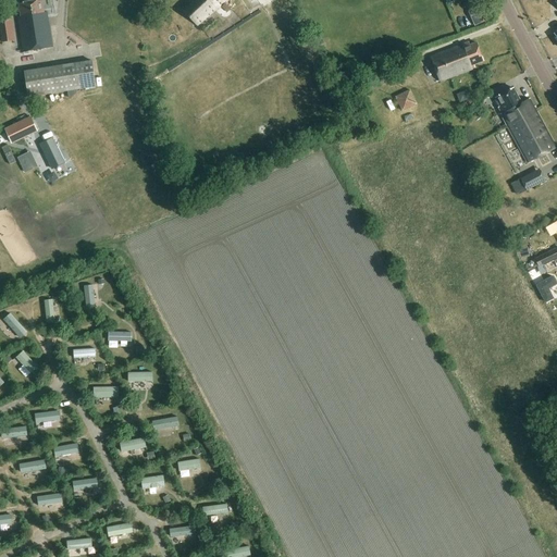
[(17,17),(23,52),(52,48),(47,13),(44,13),(41,0),(19,4),(20,5),(19,7),(20,10),(20,11),(21,16),(17,17)]
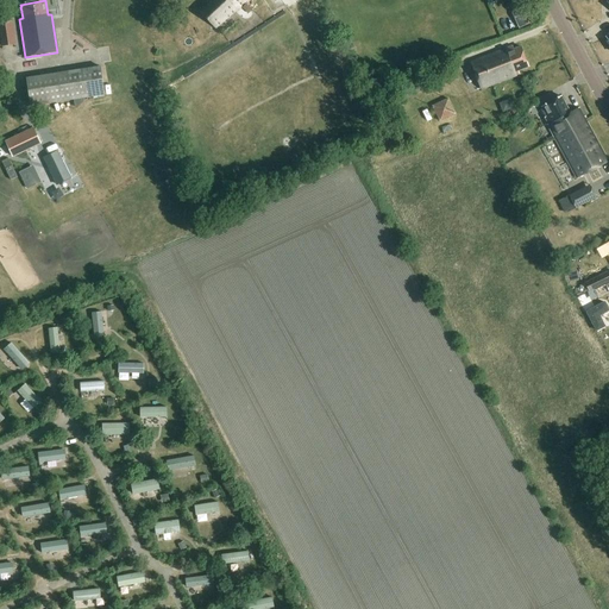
[(213,0),(201,13),(215,29),(237,11),(238,11),(248,0),(213,0)]
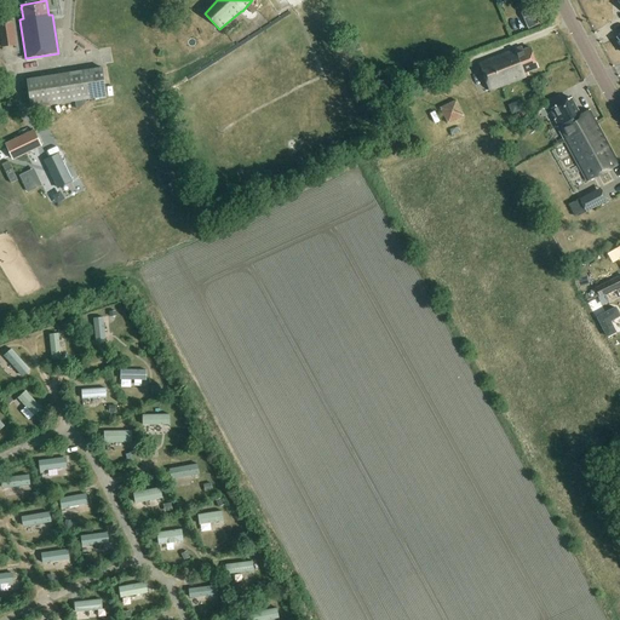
[(247,9),(253,15),(257,10),(251,4),(247,9)]
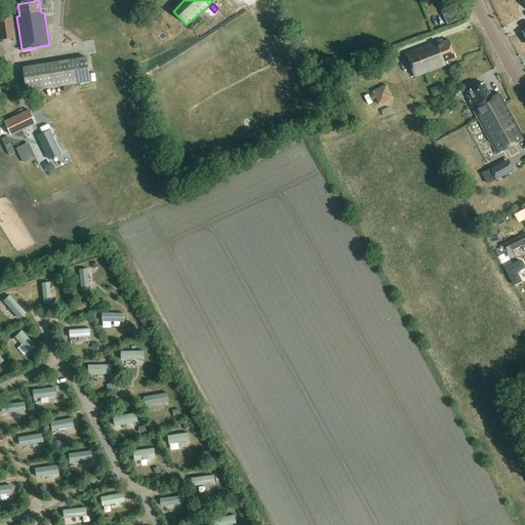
[(448,23),(459,18),(454,4),(443,9),(448,23)]
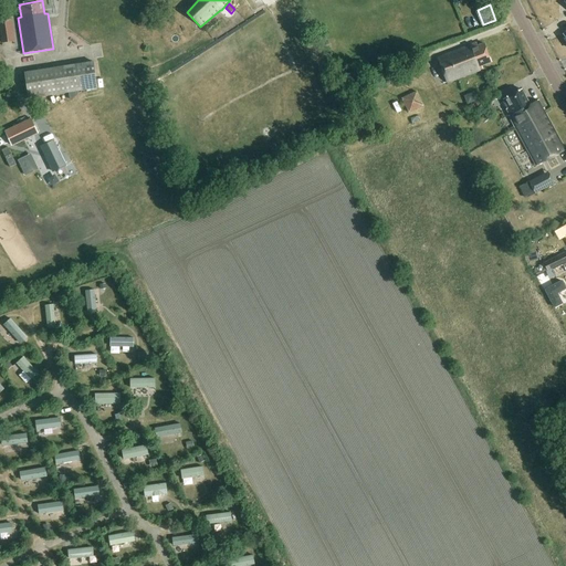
[(0,20),(0,30),(2,44),(14,42),(11,19),(0,20)]
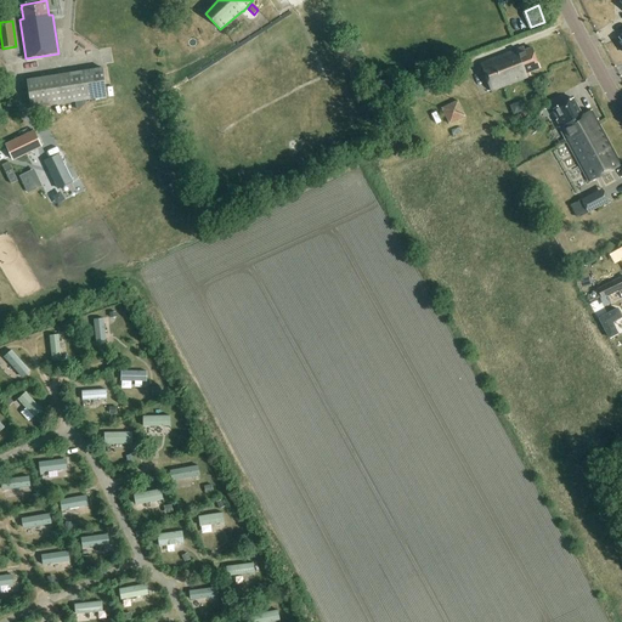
[(480,64),(491,91),(531,77),(530,73),(539,69),(532,49),(524,51),(522,47),(480,64)]
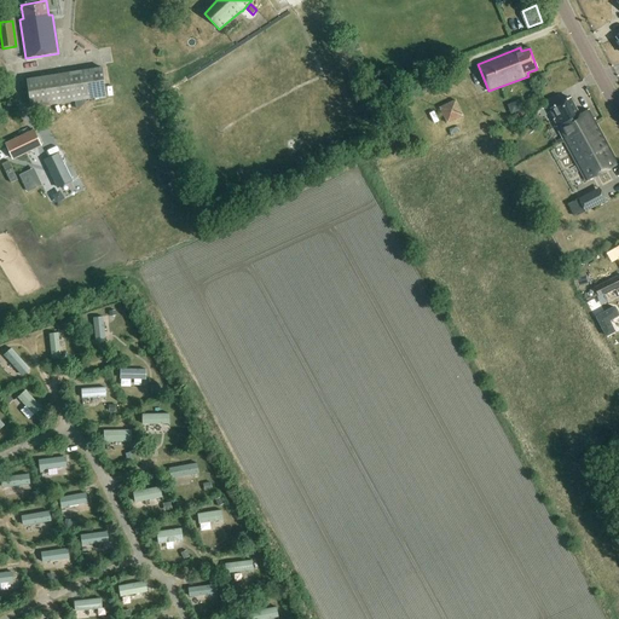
[(27,80),(32,109),(106,97),(103,69),(27,80)]
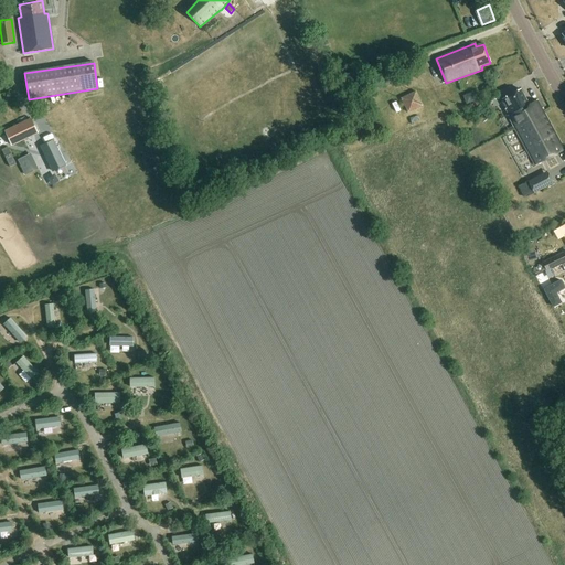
[(417,89),(402,96),(408,112),(424,105),(417,89)]
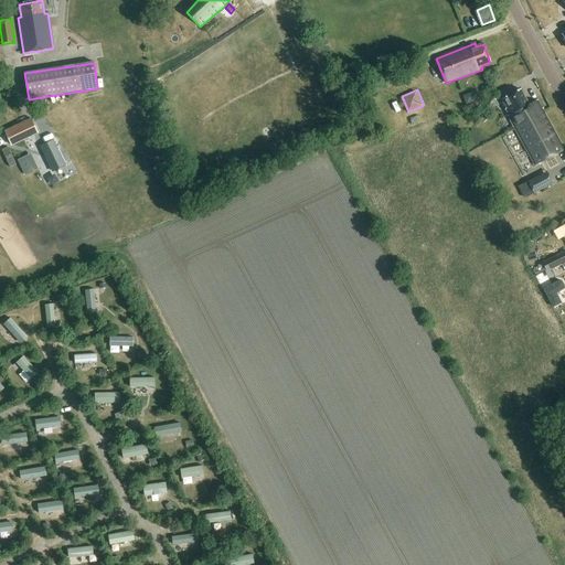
[(508,117),(514,129),(544,113),(537,100),(529,105),(521,91),(502,100),(508,109),(505,110),(509,116),(508,117)]
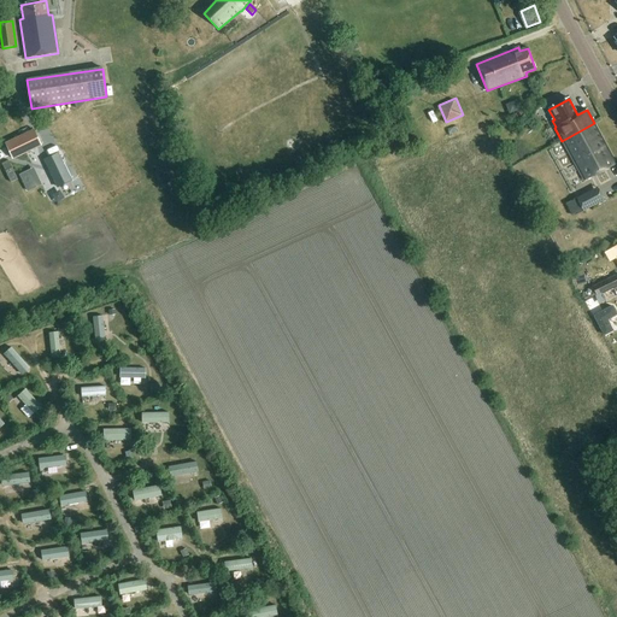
[(507,103),(510,111),(521,109),(517,100),(507,103)]
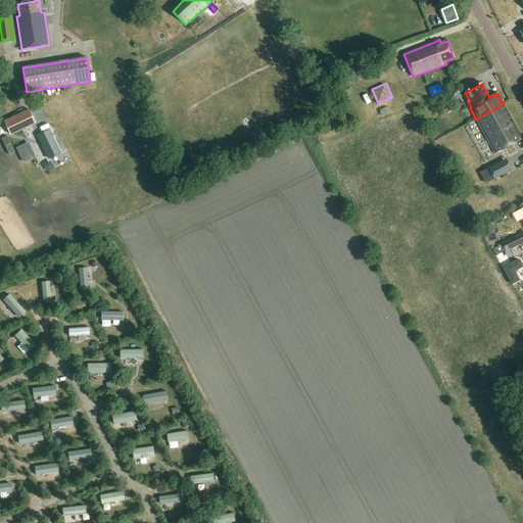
[(504,104),(476,120),(495,154),(522,140),(504,104)]
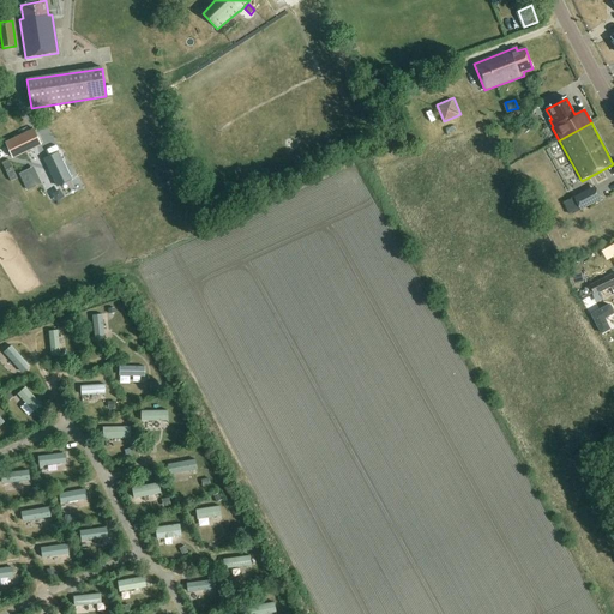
[(6,143),(13,158),(41,145),(34,130),(6,143)]
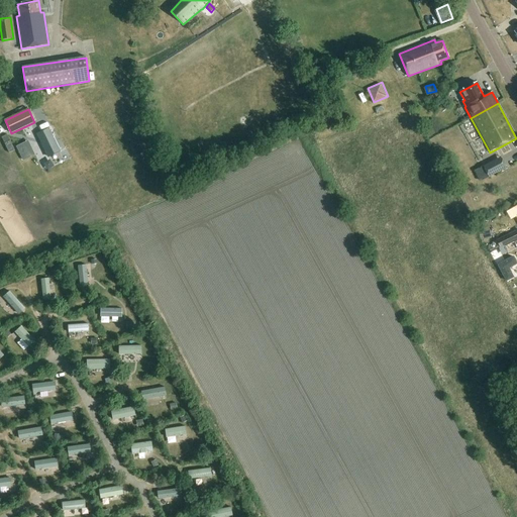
[(48,128),(36,134),(47,158),(60,151),(48,128)]
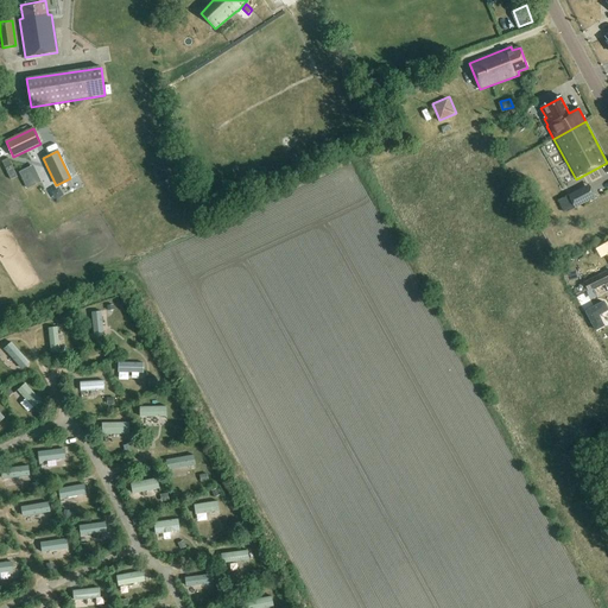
[(1,162),(11,179),(18,177),(8,158),(1,162)]
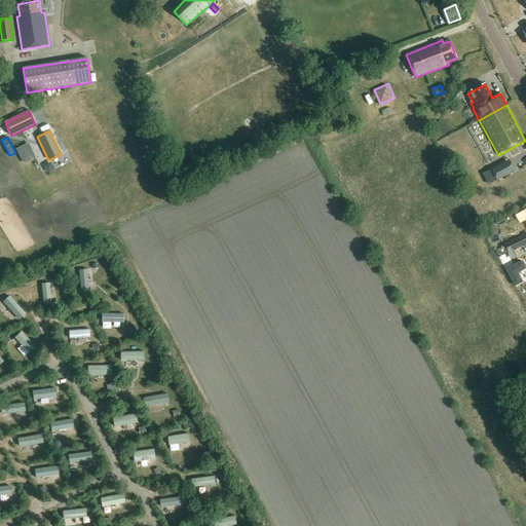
[(24,163),(34,158),(27,144),(16,149),(24,163)]
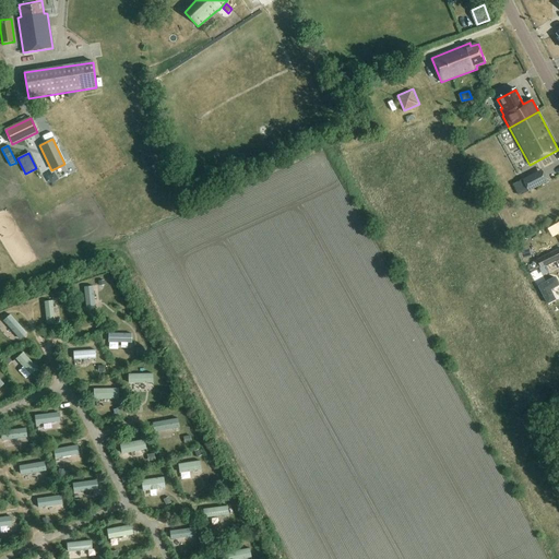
[(523,180),(530,192),(547,182),(544,177),(533,182),(530,177),(523,180)]
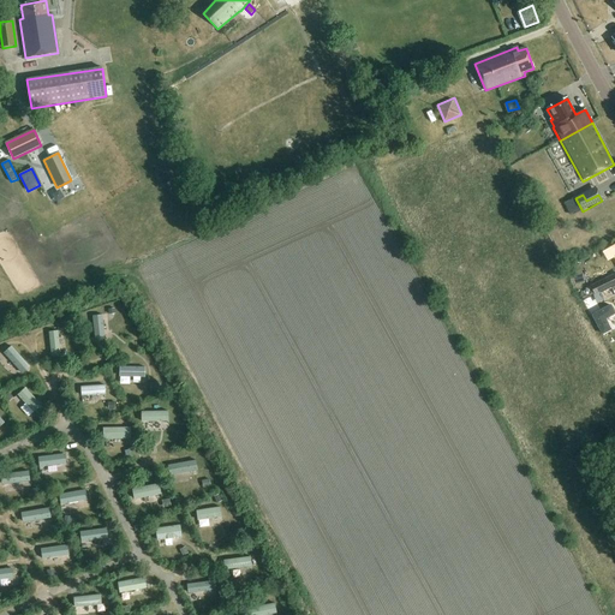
[(614,274),(590,286),(595,294),(614,285),(614,274)]
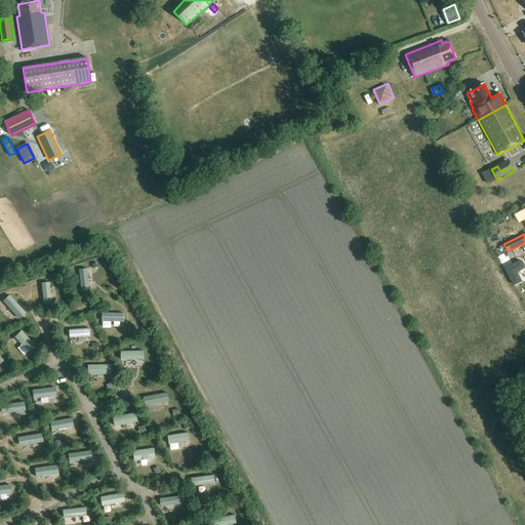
[(524,244),(512,250),(515,257),(524,252),(524,244)]
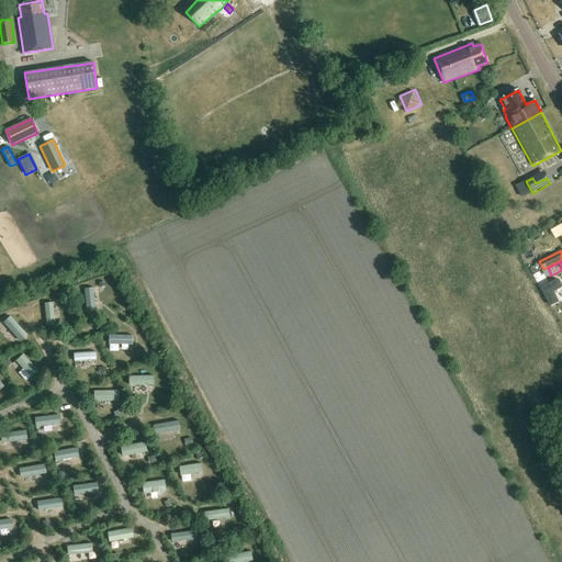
[(561,287),(558,279),(540,288),(550,306),(559,302),(553,292),(561,287)]
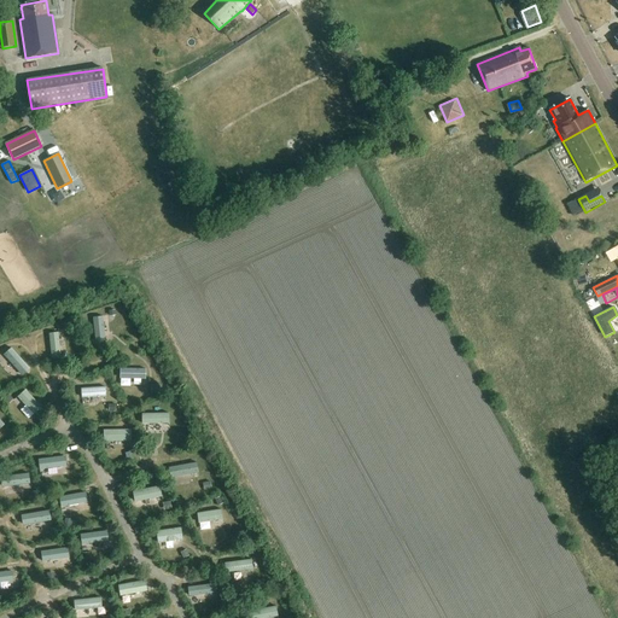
[(105,340),(103,315),(93,316),(95,342),(105,340)]
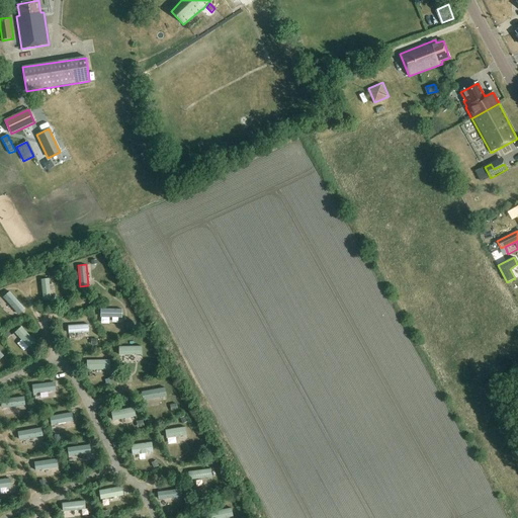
[(51,298),(49,277),(41,278),(44,299),(51,298)]
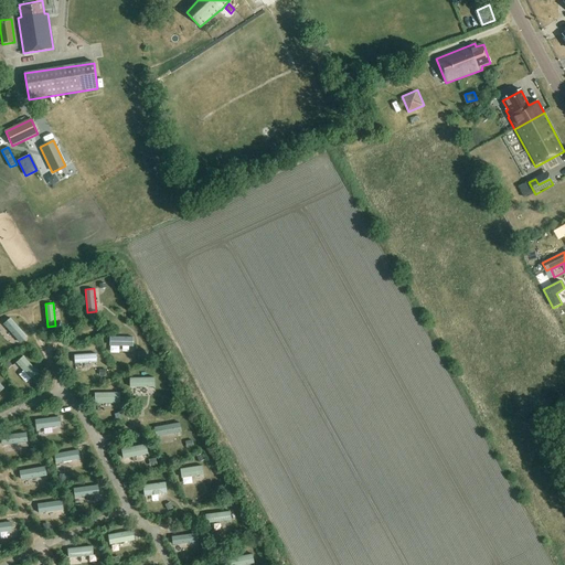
[(28,337),(10,317),(3,323),(20,342),(28,337)]
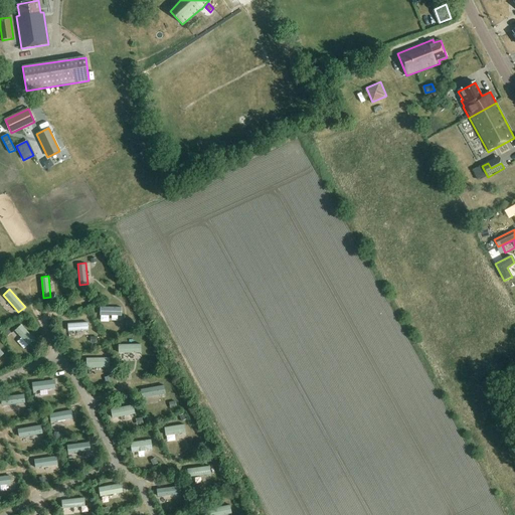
[(122,307),(100,306),(100,315),(122,315),(122,307)]
